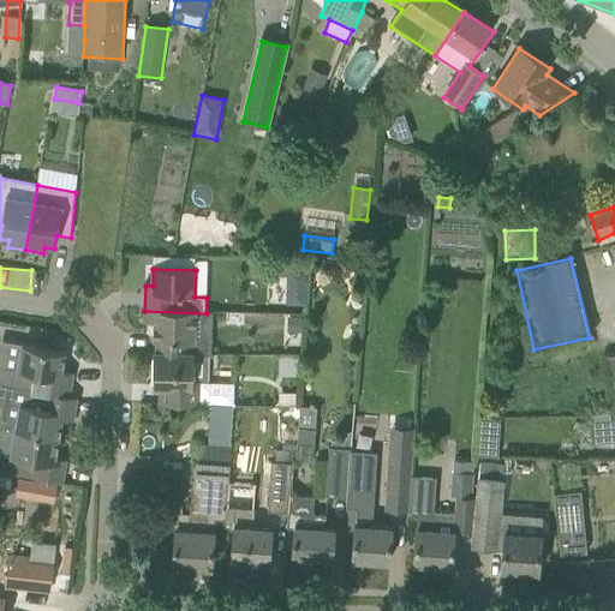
[(288,281),(296,288),(306,288),(306,270),(288,270),(288,281)]
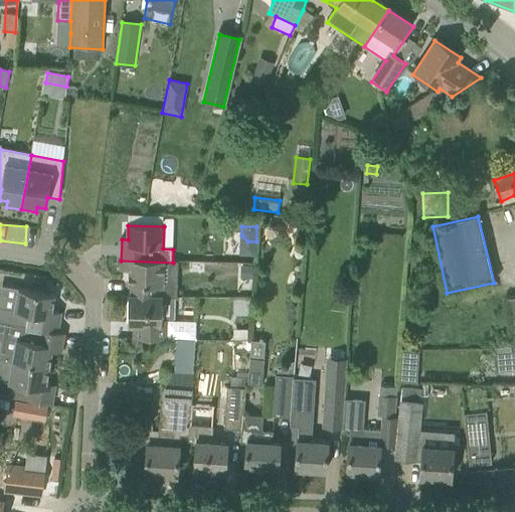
[(131,287),(131,297),(171,299),(172,287),(164,287),(164,264),(173,264),(173,263),(121,261),(121,272),(130,272),(129,287),(131,287)]
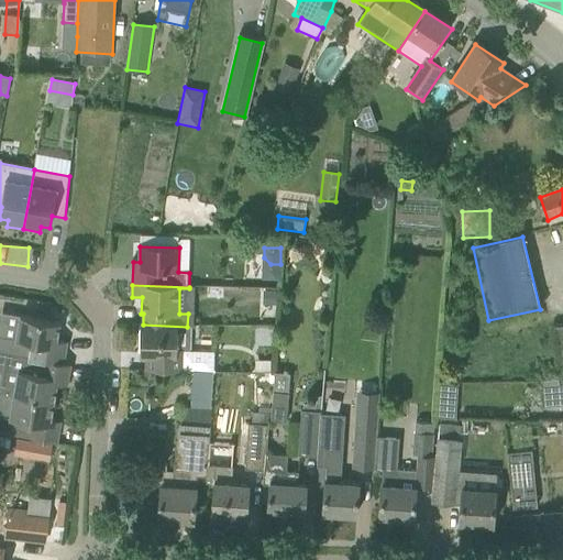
[(276,292),(264,291),(263,305),(275,306),(276,292)]
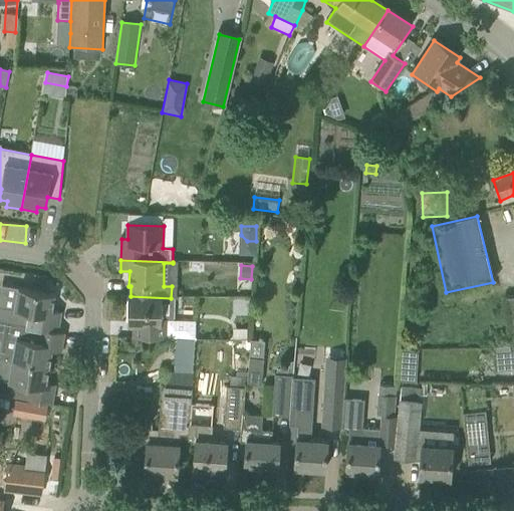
[(0,307),(0,322),(57,333),(61,313),(51,311),(54,295),(18,289),(15,310),(0,307)]
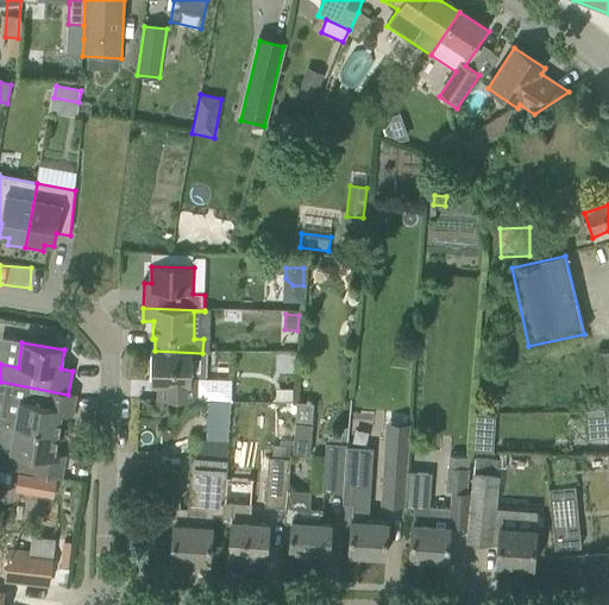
[(206,353),(202,353),(152,351),(151,372),(159,372),(158,401),(196,401),(196,380),(206,380),(206,353)]
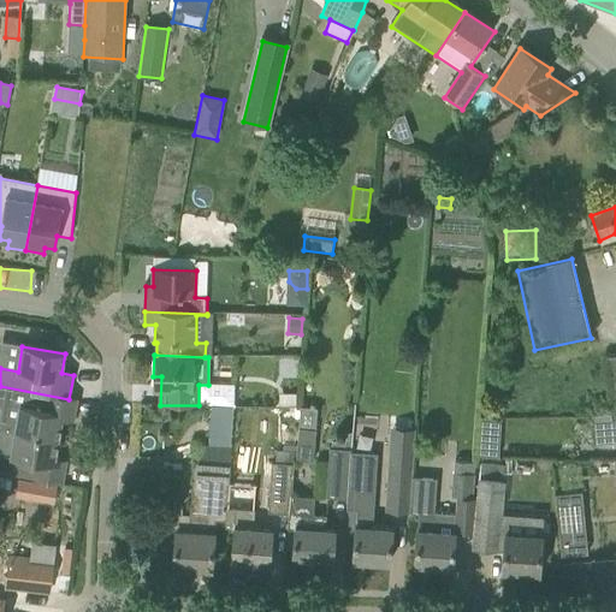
[(615,357),(605,358),(610,416),(610,421),(615,421),(615,357)]
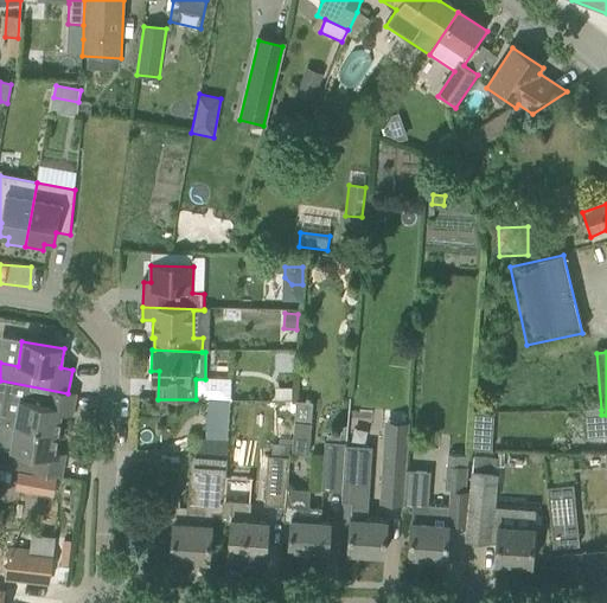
[(76,395),(68,393),(0,380),(0,403),(0,423),(16,427),(57,434),(61,416),(72,417),(76,395)]
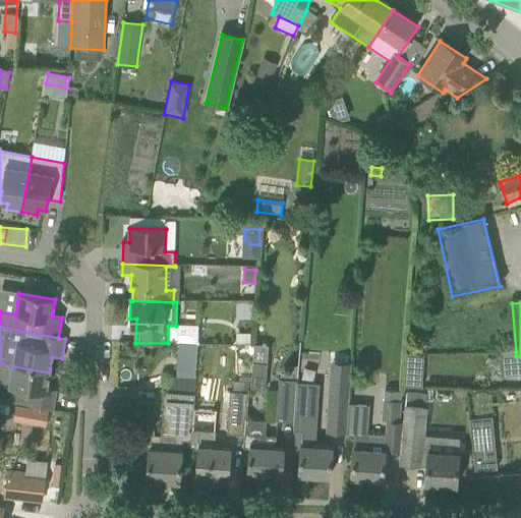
[(195,372),(198,346),(180,346),(178,371),(195,372)]
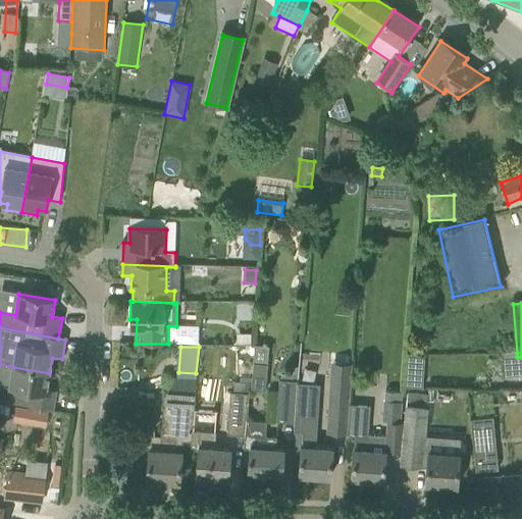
[(521,357),(517,357),(517,353),(502,354),(504,378),(521,376),(521,357)]
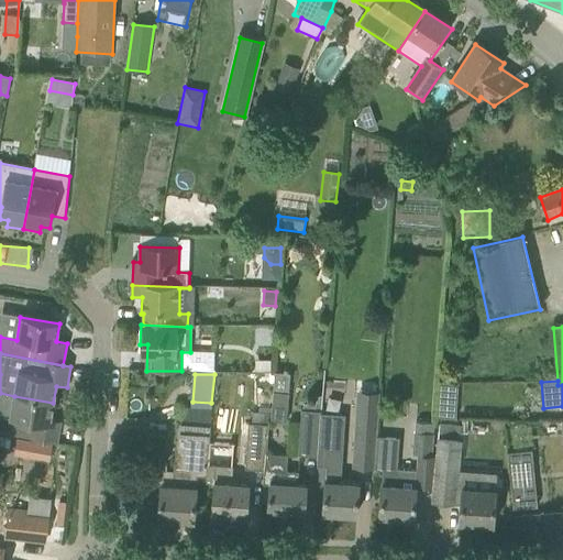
[(440,383),(438,419),(456,420),(459,384),(440,383)]
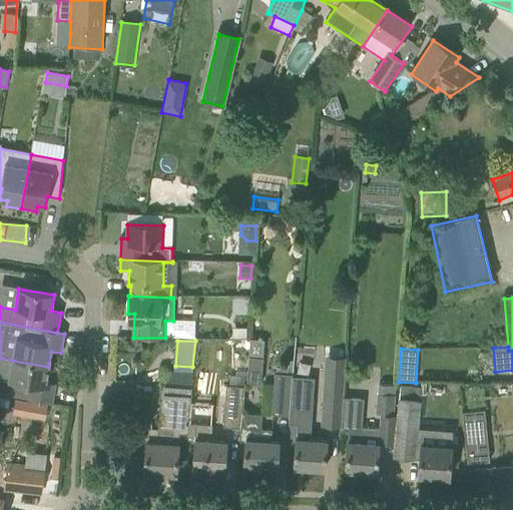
[(0,381),(13,384),(10,397),(51,405),(55,385),(46,383),(48,367),(13,361),(0,358),(0,381)]
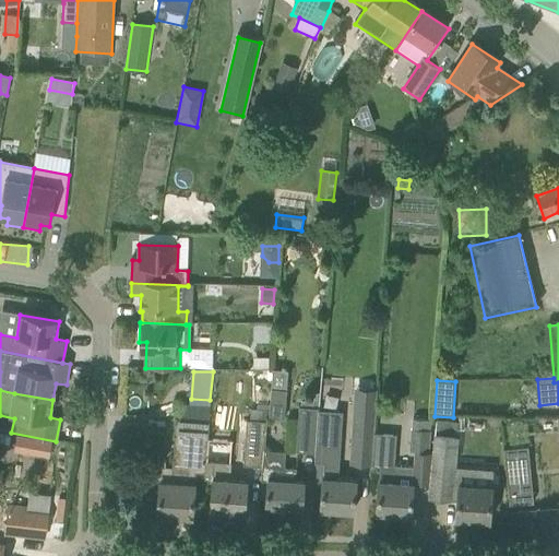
[(286,391),(271,390),(269,420),(285,421),(286,391)]
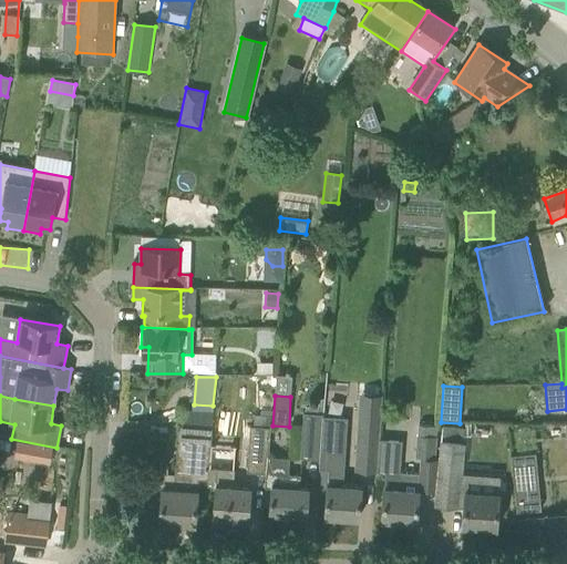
[(198,481),(207,481),(208,471),(209,471),(213,431),(212,430),(213,412),(182,410),(179,428),(178,428),(175,481),(177,481),(177,492),(162,491),(160,523),(195,525),(198,481)]
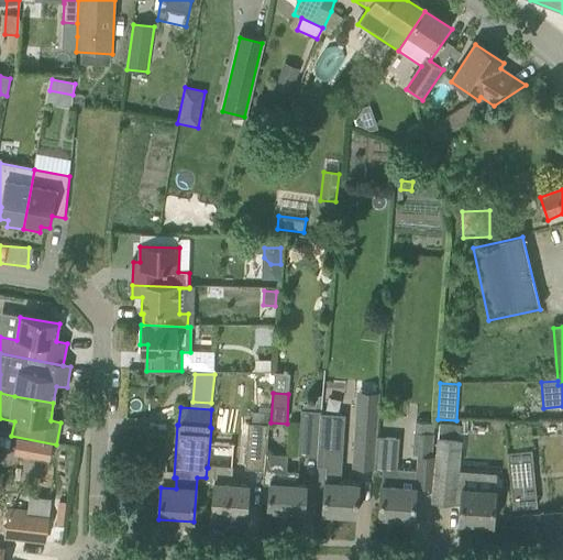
[(245,471),(264,472),(265,456),(268,412),(258,412),(258,416),(252,415),(252,425),(247,425),(245,471)]
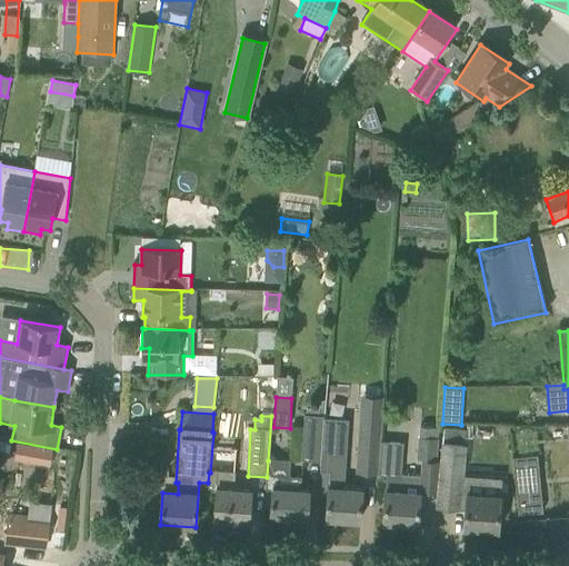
[(301,462),(321,463),(322,463),(326,418),(305,416),(301,462)]
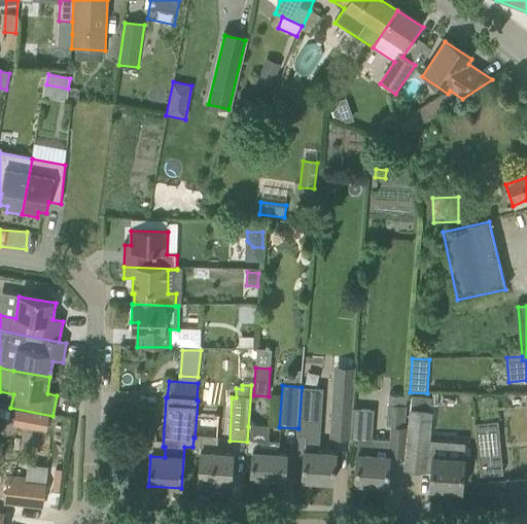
[(334,483),(336,454),(317,453),(318,439),(319,439),(322,392),(311,391),(311,387),(302,387),(299,428),(297,428),(296,438),(306,439),(305,452),(304,452),(302,481),(334,483)]
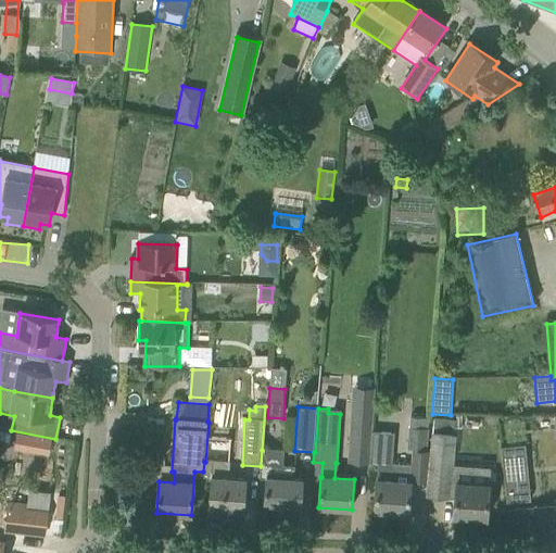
[(428,419),(411,418),(408,450),(412,450),(425,451),(428,419)]
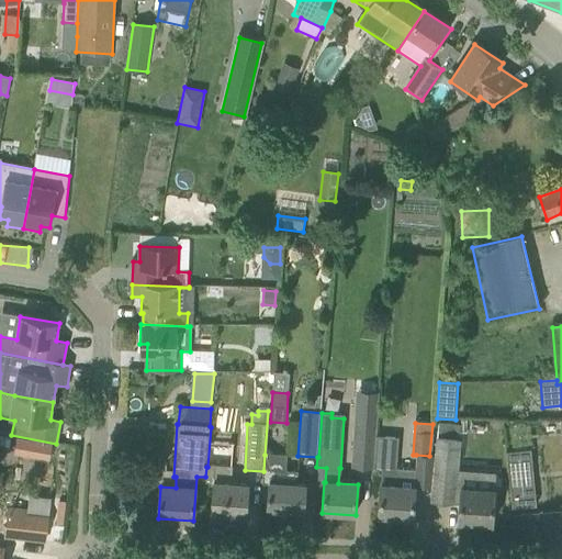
[(355,424),(351,468),(373,470),(375,438),(377,426),(355,424)]
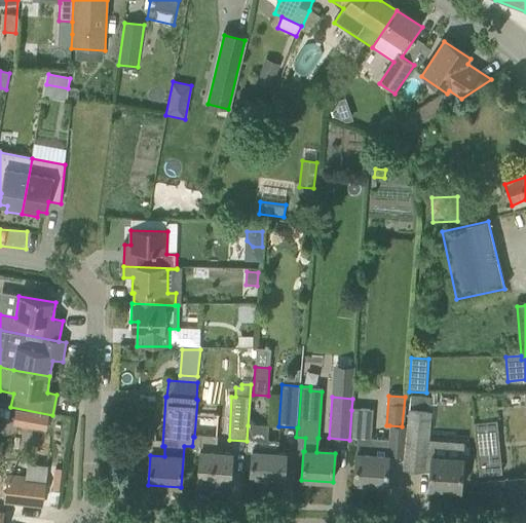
[(404,472),(430,473),(429,488),(460,490),(462,459),(426,456),(429,411),(430,400),(410,398),(405,457),(404,472)]
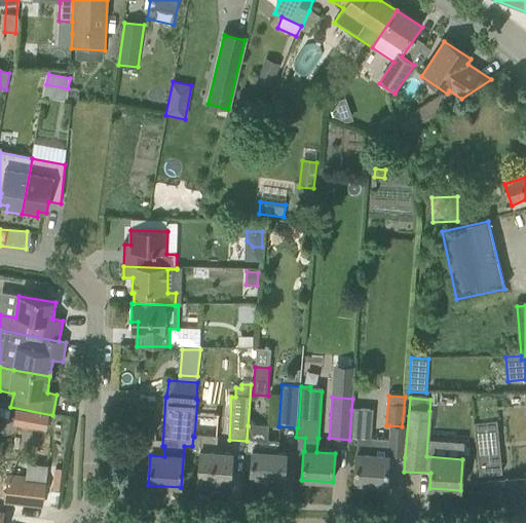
[(386,485),(388,456),(388,441),(371,440),(372,411),(351,410),(349,440),(358,440),(357,455),(354,483),(386,485)]
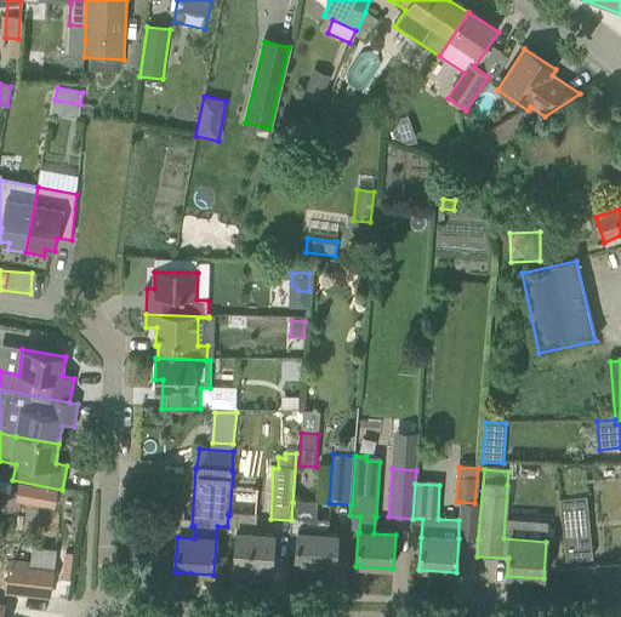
[(33,503),(35,489),(18,486),(16,501),(33,503)]
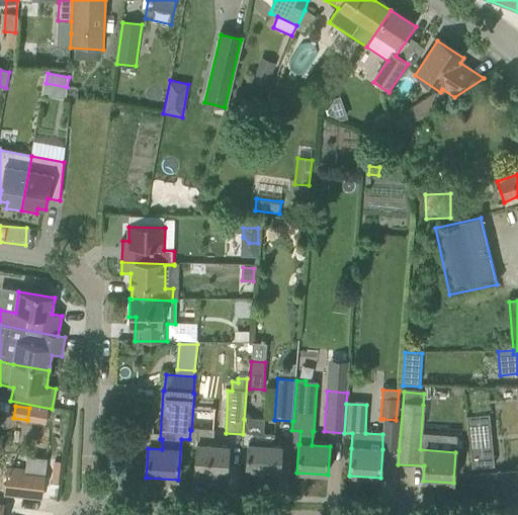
[(472,469),(494,467),(489,415),(467,417),(472,469)]
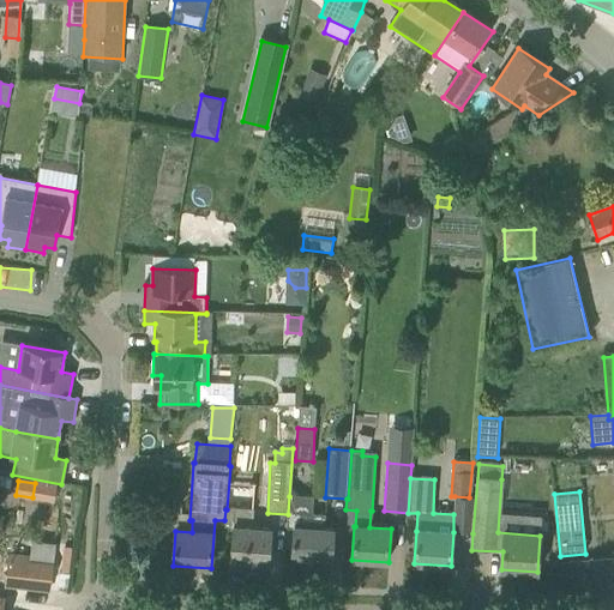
[(289,496),(288,514),(287,529),(295,530),(293,555),(332,559),(335,530),(321,530),(323,515),(312,514),(313,497),(289,496)]
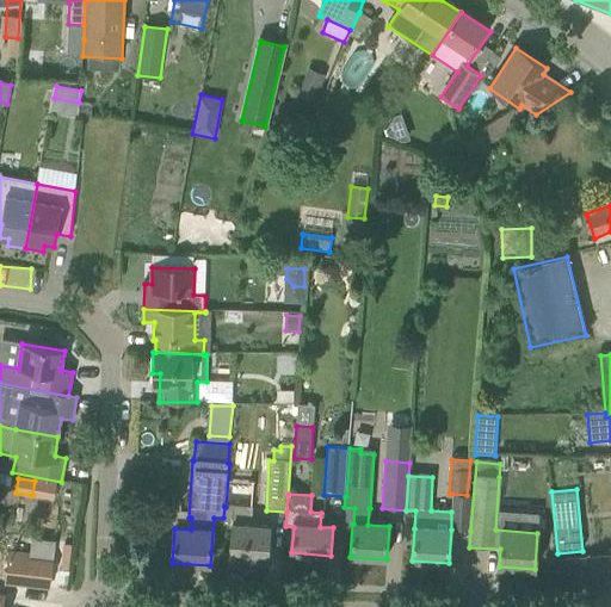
[(234,525),(233,525),(230,557),(267,559),(270,527),(251,526),(252,508),(226,507),(224,507),(223,518),(234,519),(234,525)]
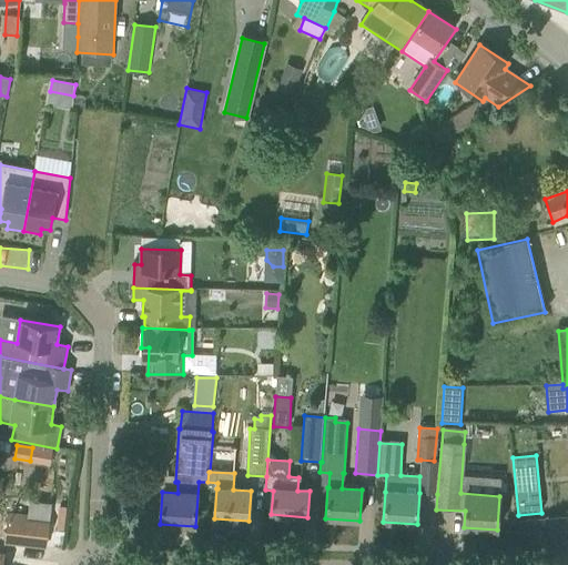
[(567,518),(558,521),(560,547),(567,547),(567,518)]
